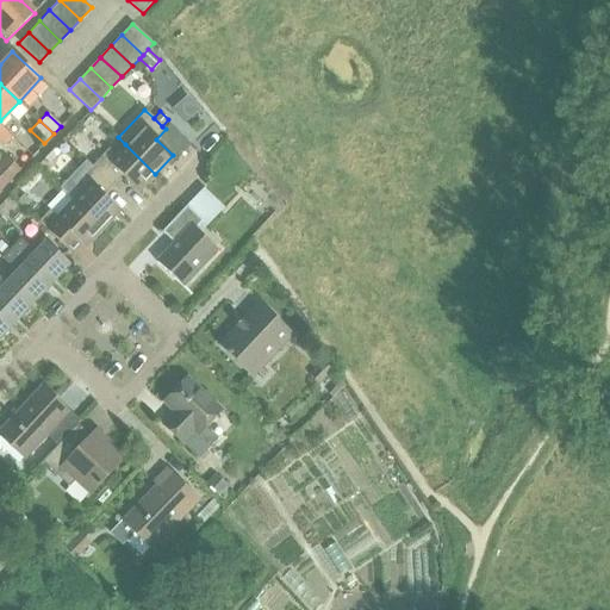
[(0,143),(1,144),(10,136),(0,125),(0,143)]
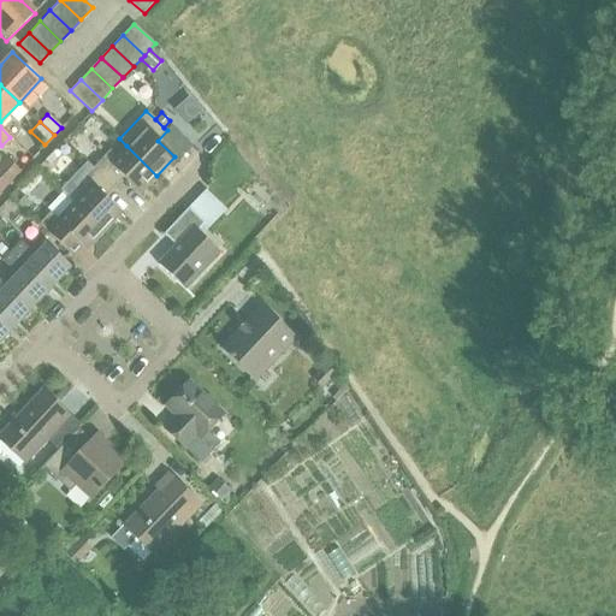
[(110,149),(93,167),(113,188),(123,178),(140,194),(157,176),(126,146),(117,157),(110,149)]
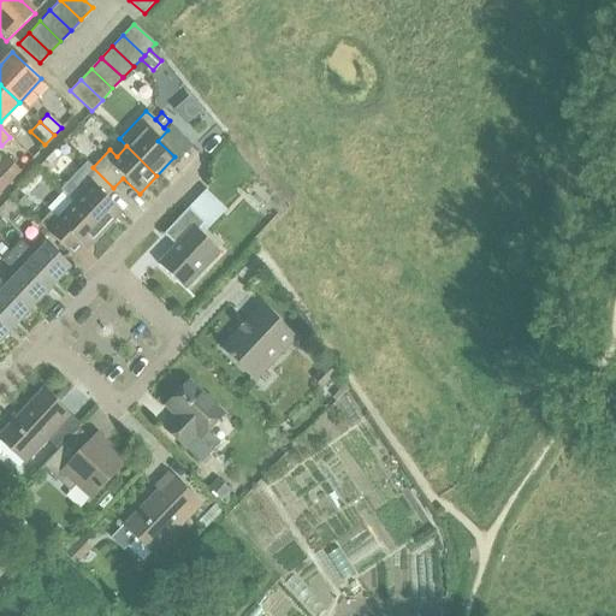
[(0,193),(19,173),(4,159),(0,163),(0,193)]
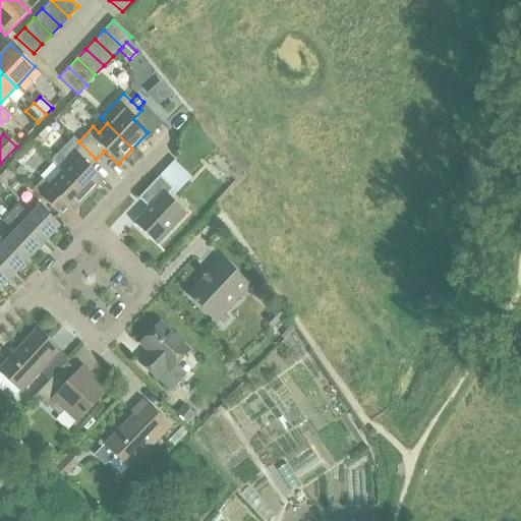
[(70,163),(61,172),(88,196),(102,181),(88,167),(96,159),(78,141),(64,157),(70,163)]
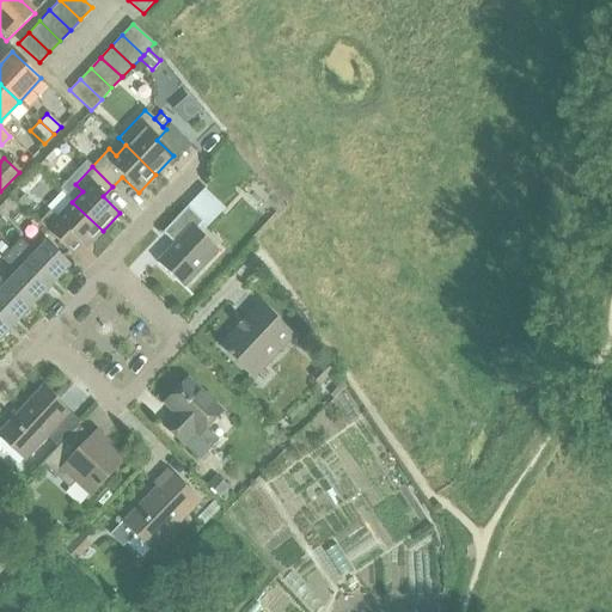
[(23,197),(17,203),(24,210),(30,203),(23,197)]
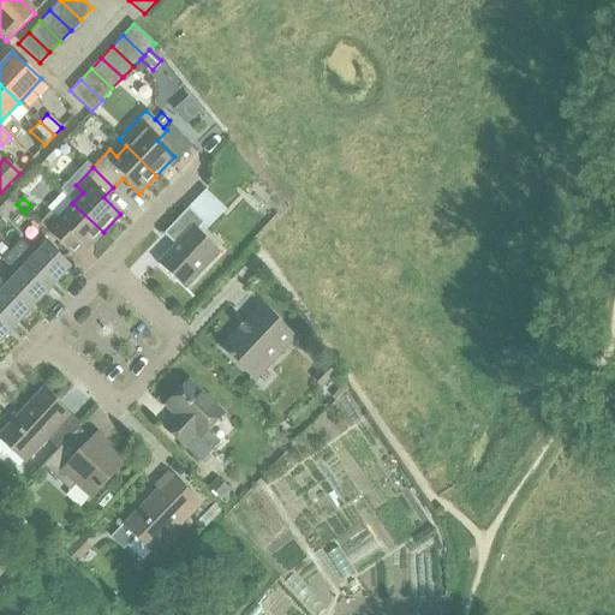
[(103,232),(72,203),(55,221),(48,214),(39,224),(60,244),(73,257),(83,248),(85,250),(103,232)]
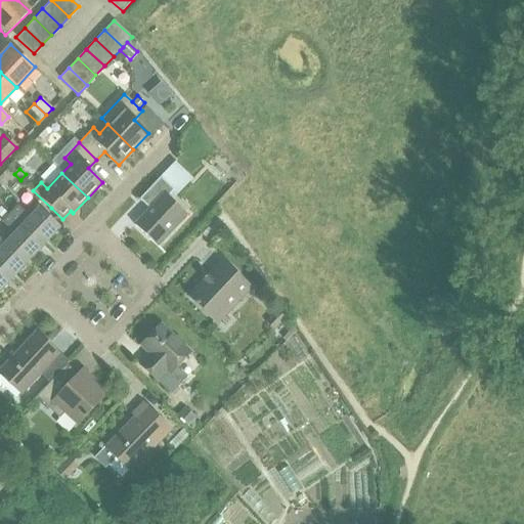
[(160,177),(138,200),(149,209),(134,225),(156,247),(186,215),(167,197),(173,189),(160,177)]
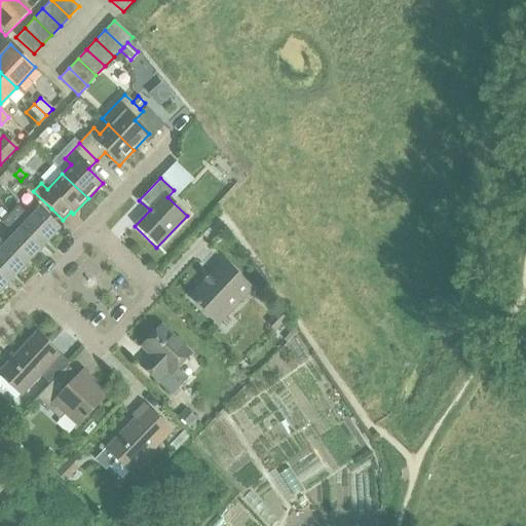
[(17,207),(9,215),(42,247),(60,228),(39,209),(30,218),(17,207)]
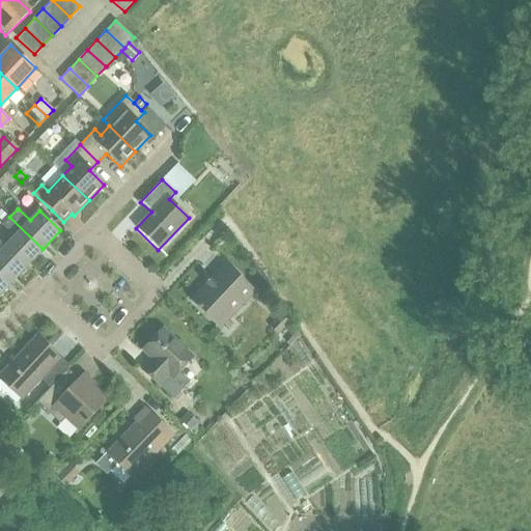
[(43,249),(9,217),(1,225),(15,236),(5,246),(27,266),(43,249)]
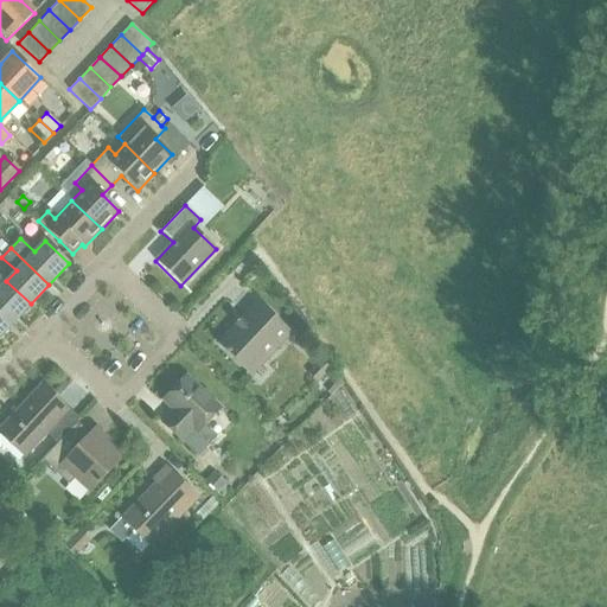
[(31,304),(6,281),(0,287),(0,312),(12,324),(31,304)]
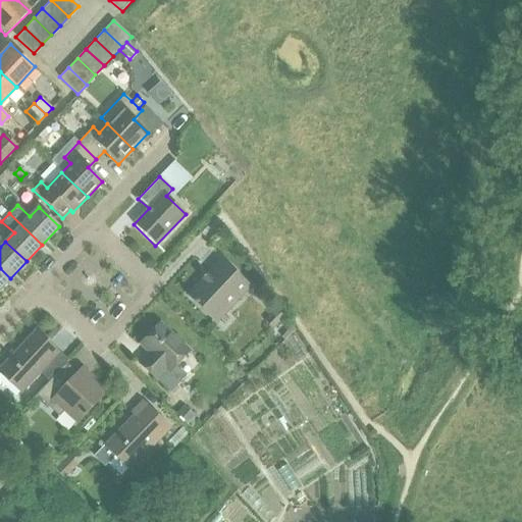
[(216,323),(251,286),(220,259),(186,296),(216,323)]
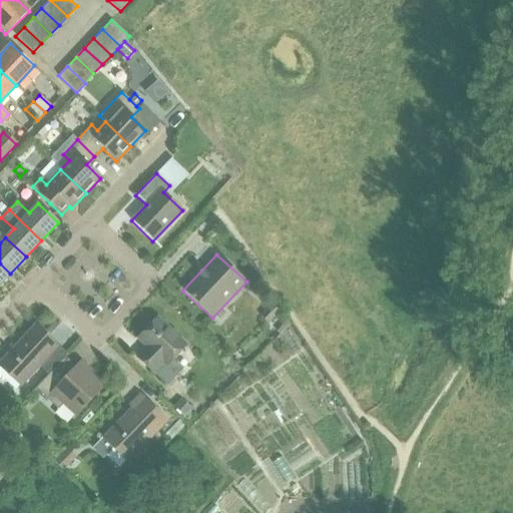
[(0,284),(10,274),(0,264),(0,284)]
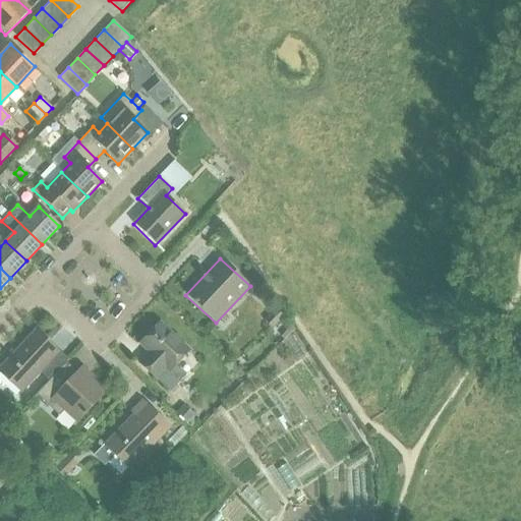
[(272,329),(282,317),(275,310),(264,322),(272,329)]
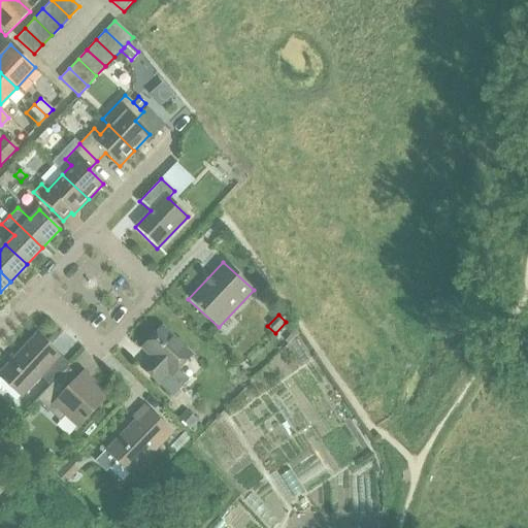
[(177,370),(192,355),(162,327),(141,349),(150,357),(140,368),(171,397),(188,381),(177,370)]
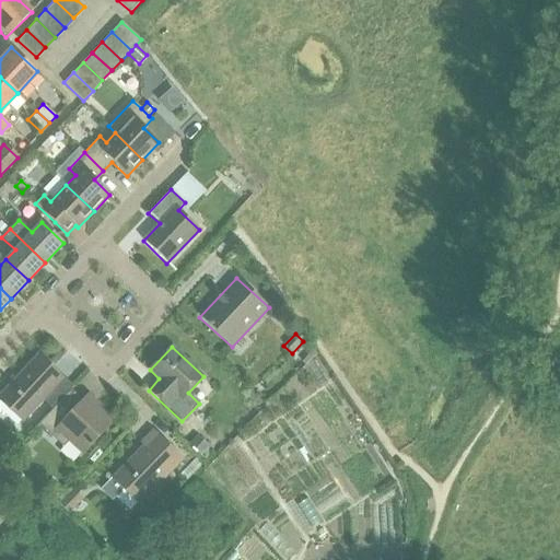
[(54,408),(73,387),(38,354),(0,394),(0,401),(22,422),(44,399),(54,408)]
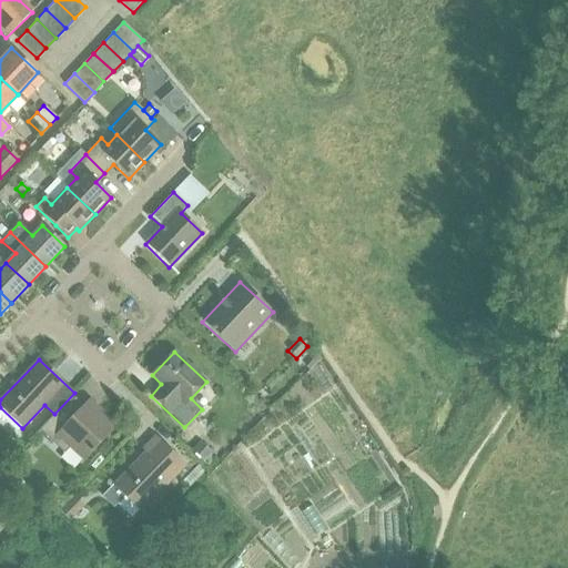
[(74,393),(54,414),(39,430),(63,453),(70,447),(84,460),(113,428),(88,402),(85,405),(74,393)]
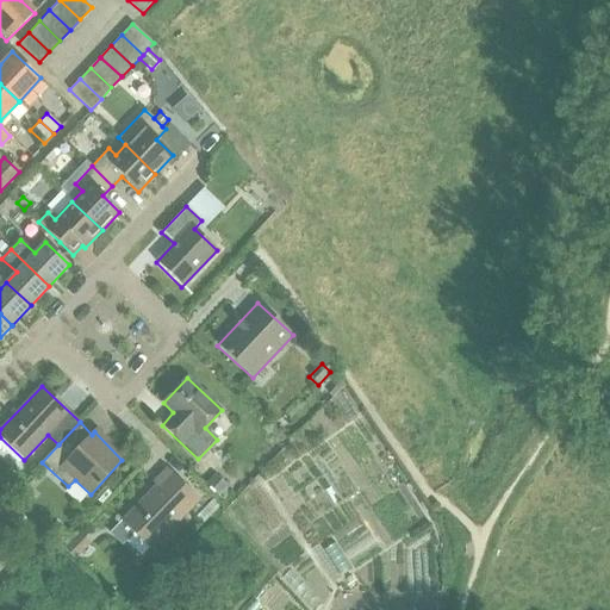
[(150,551),(199,500),(166,468),(153,483),(156,485),(120,522),(150,551)]
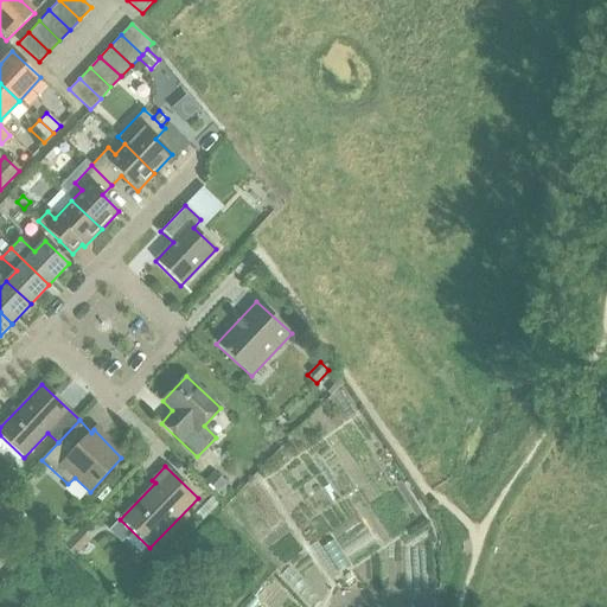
[(213,471),(205,480),(218,492),(227,483),(213,471)]
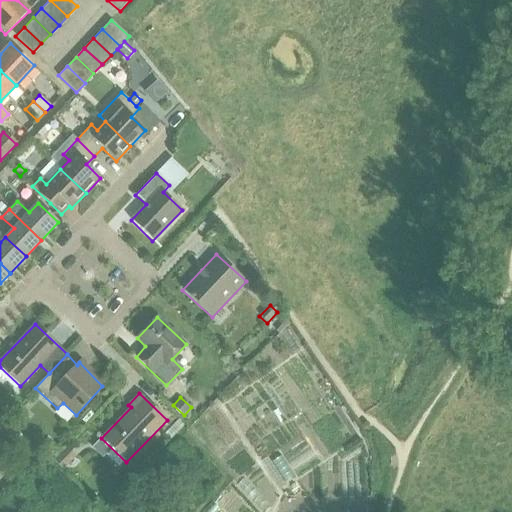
[(77,456),(67,446),(53,460),(63,470),(77,456)]
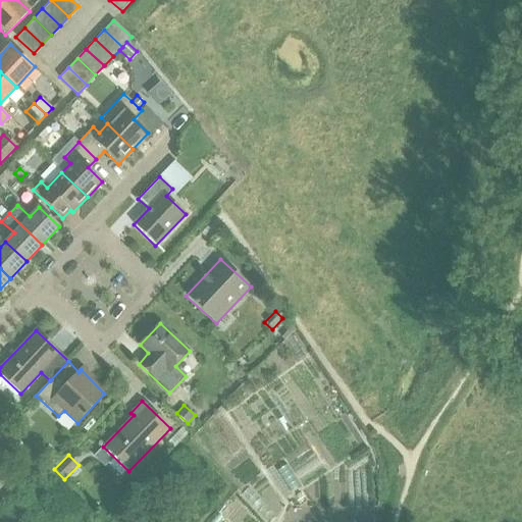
[(285,465),(276,471),(290,491),(299,485),(285,465)]
